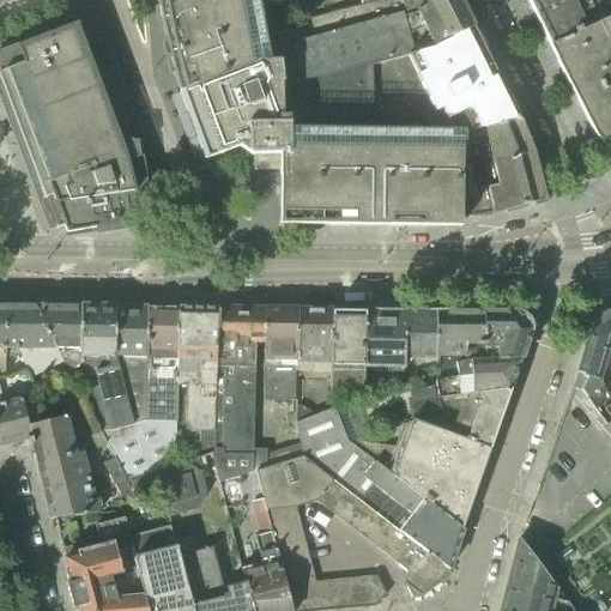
[(158,0),(163,22),(171,55),(181,89),(182,90),(264,59),(270,59),(266,35),(273,34),(266,0),(158,0)]
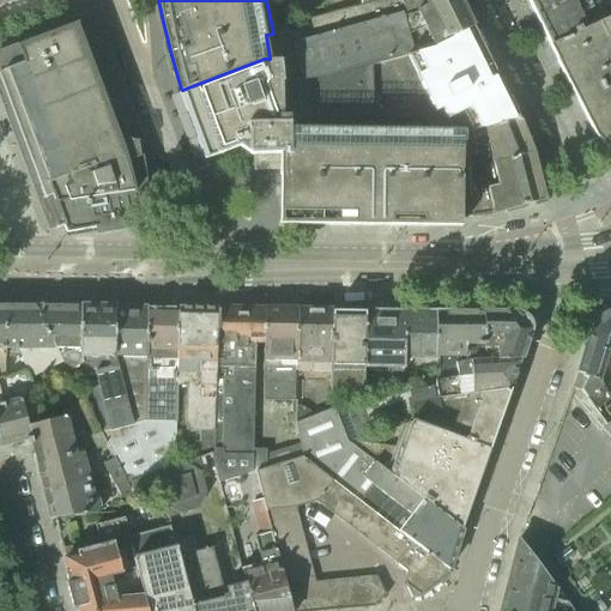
[(298,77),(301,77),(321,74),(348,68),(421,49),(435,44),(476,24),(463,0),(435,0),(406,13),(405,10),(310,36),(306,23),(278,29),(280,46),(282,59),(284,77),(298,77)]
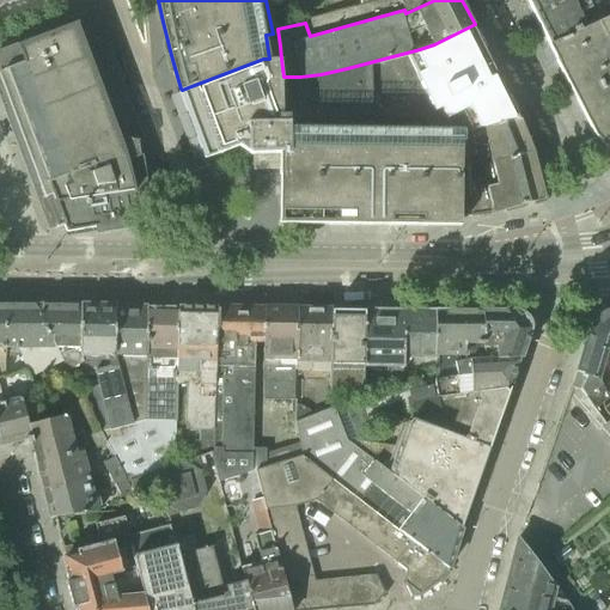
[(368,0),(363,2),(304,19),(305,23),(310,36),(404,10),(406,13),(434,0),(368,0)]
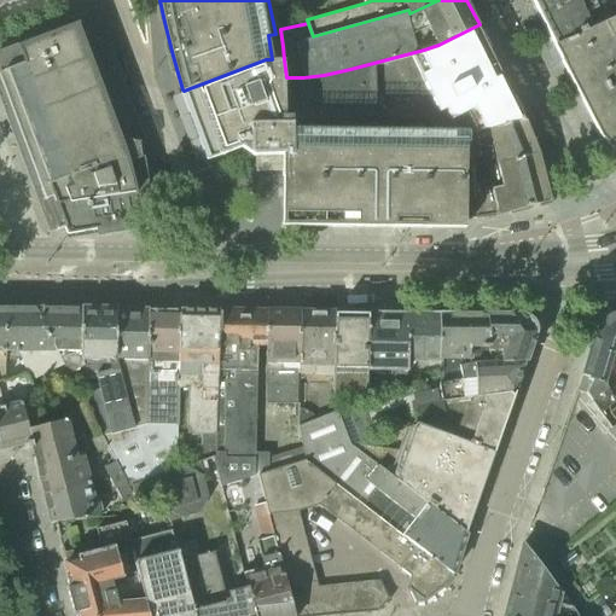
[(534,0),(542,16),(573,0),(534,0)]
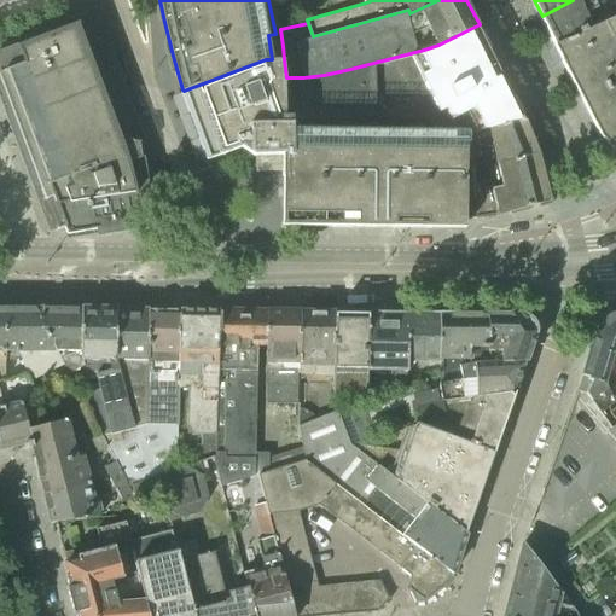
[(573,0),(542,16),(557,45),(600,27),(615,18),(615,0),(573,0)]
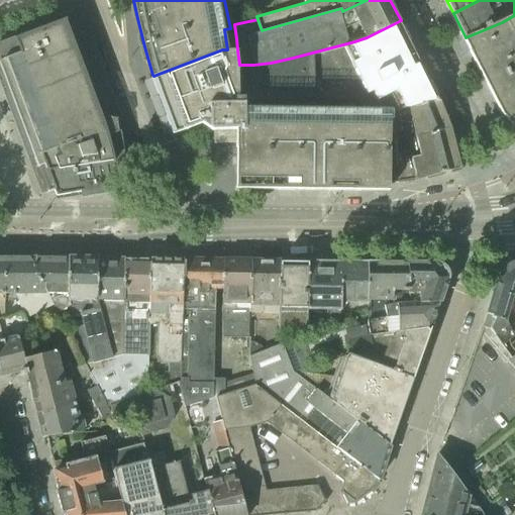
[(0,42),(0,56),(35,155),(77,139),(86,155),(121,150),(125,149),(124,141),(119,142),(117,124),(120,124),(112,103),(107,105),(100,86),(105,84),(79,13),(72,16),(74,21),(55,28),(53,23),(0,42)]
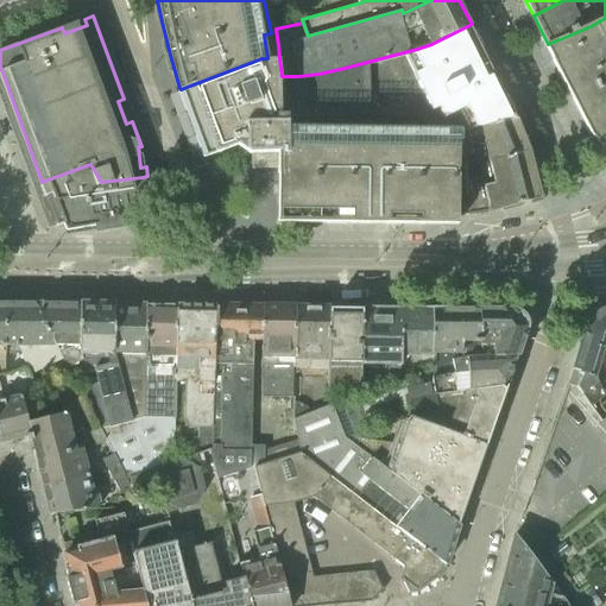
[(605,18),(591,26),(548,44),(592,132),(605,147),(605,18)]
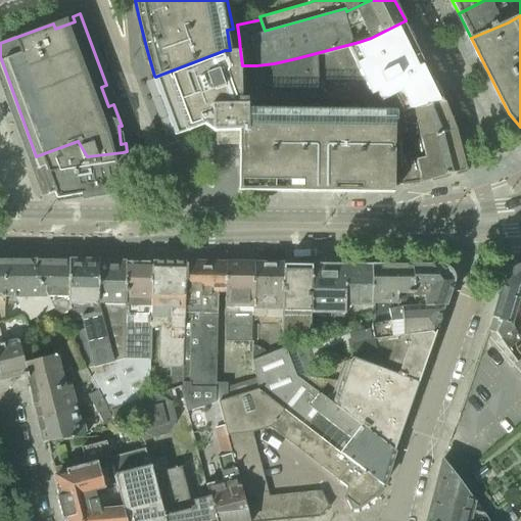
[(367,106),(375,106),(393,98),(400,112),(444,103),(423,55),(416,42),(406,20),(371,38),(359,42),(296,58),(274,63),(256,65),(257,99),(364,100),(367,106)]
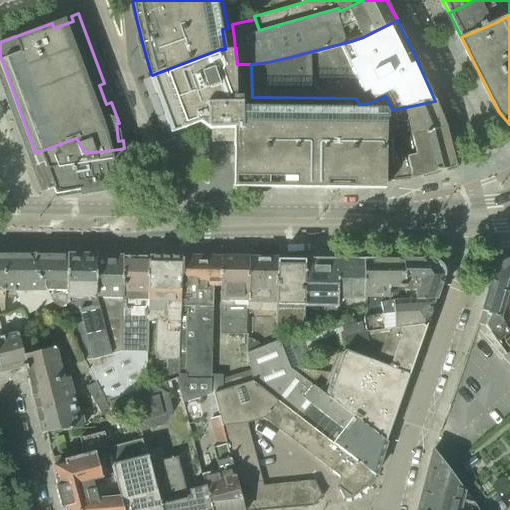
[(220,49),(152,75),(164,106),(166,111),(173,129),(201,119),(211,125),(213,125),(213,133),(231,133),(231,132),(235,132),(235,104),(249,104),(249,97),(252,97),(251,64),(249,64),(237,64),(235,49),(225,49),(220,49)]
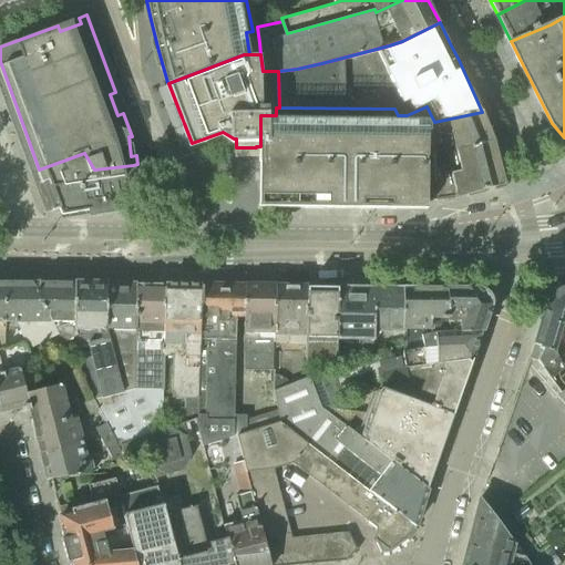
[(434,122),(435,151),(448,147),(450,158),(461,156),(459,151),(494,140),(482,112),(434,122)]
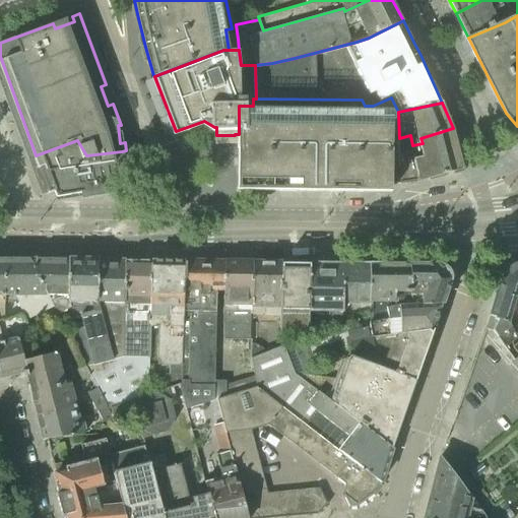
[(365,106),(253,106),(239,106),(239,134),(239,187),(392,188),(393,107),(373,106),(365,106)]
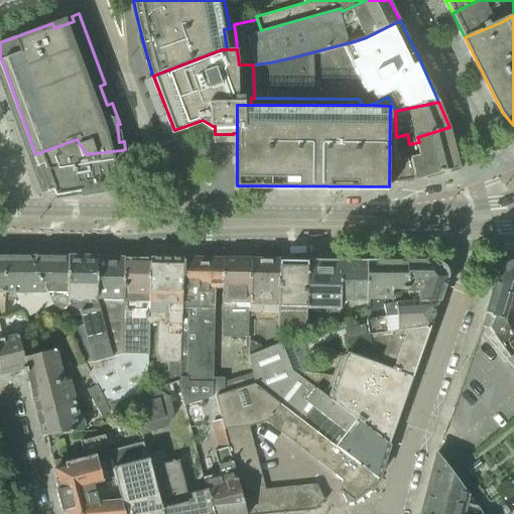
[(407,134),(396,137),(397,162),(398,180),(416,178),(460,166),(450,127),(417,137),(419,142),(409,144),(407,134)]
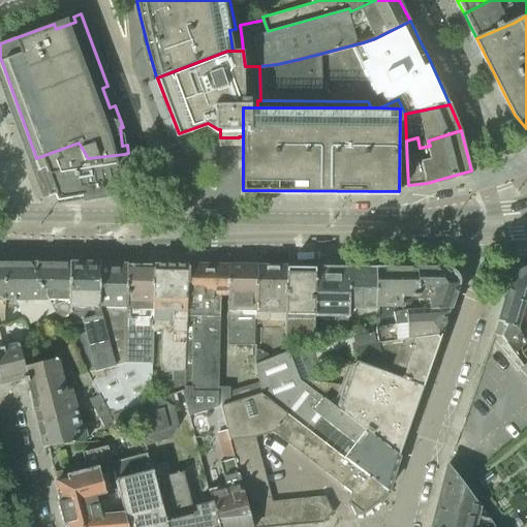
[(125,160),(124,154),(88,158),(79,143),(36,158),(38,165),(40,165),(51,193),(54,191),(56,197),(99,192),(99,190),(111,189),(111,185),(133,182),(129,159),(125,160)]
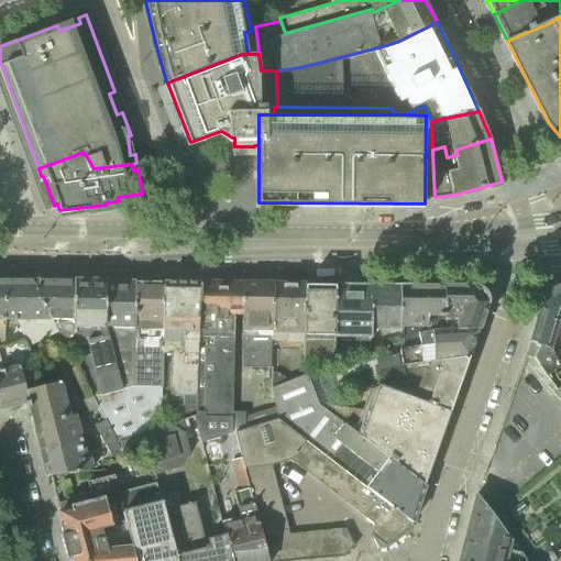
[(0,342),(7,342),(8,326),(22,327),(18,318),(7,318),(8,279),(0,278),(0,342)]
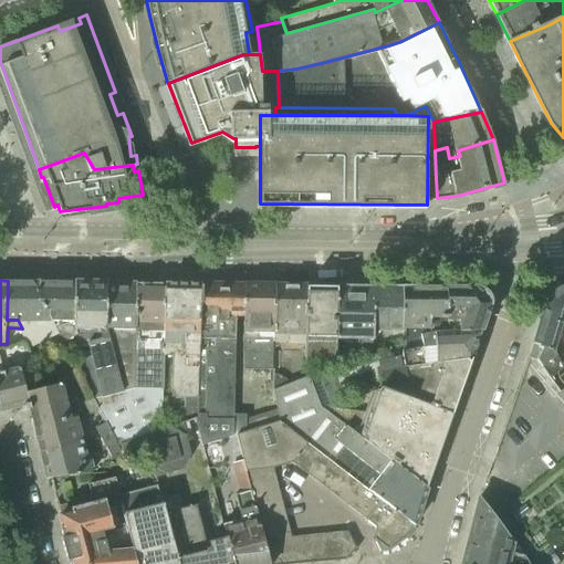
[(60,332),(33,281),(8,281),(7,320),(18,320),(22,329),(30,346),(60,332)]
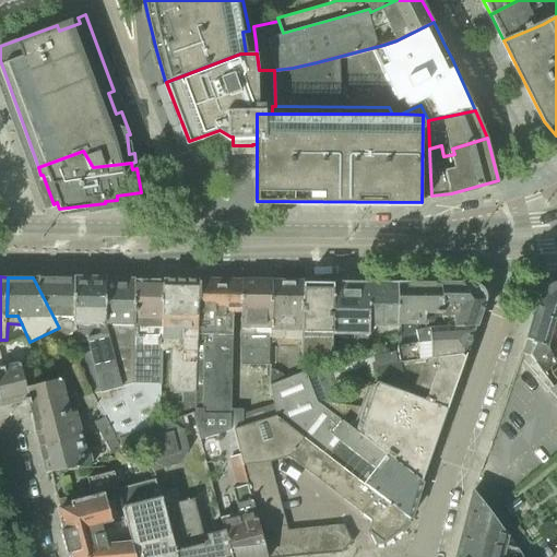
[(75,321),(76,277),(33,277),(59,328),(63,336),(80,330),(75,321)]
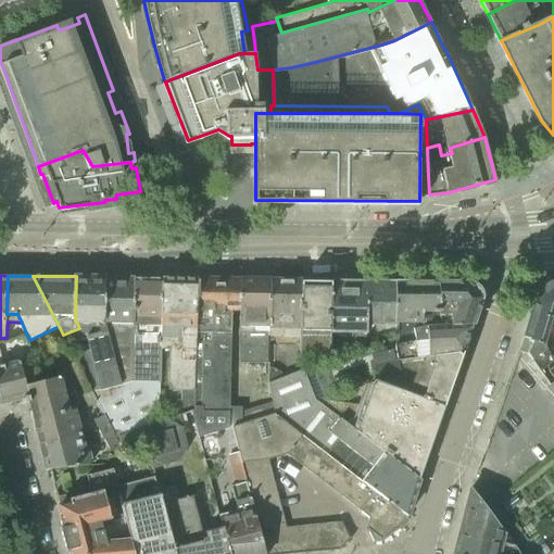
[(104,318),(106,277),(76,276),(75,319),(79,328),(82,340),(88,339),(101,389),(122,382),(104,318)]
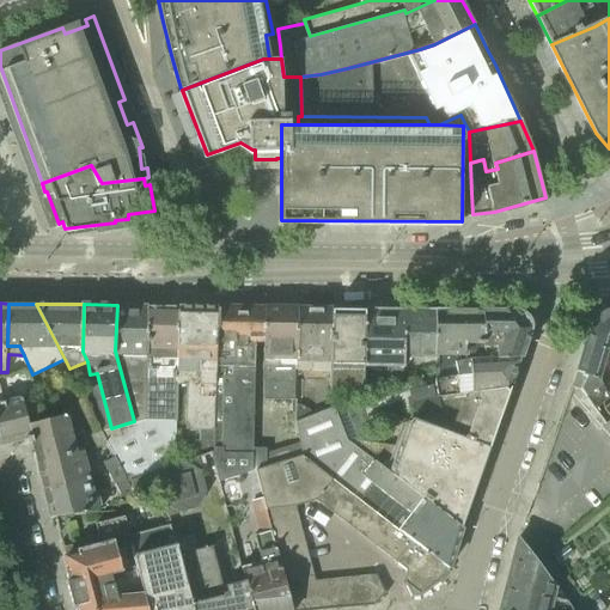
[(150,305),(117,305),(115,351),(134,421),(147,418),(147,349),(148,323),(150,305)]
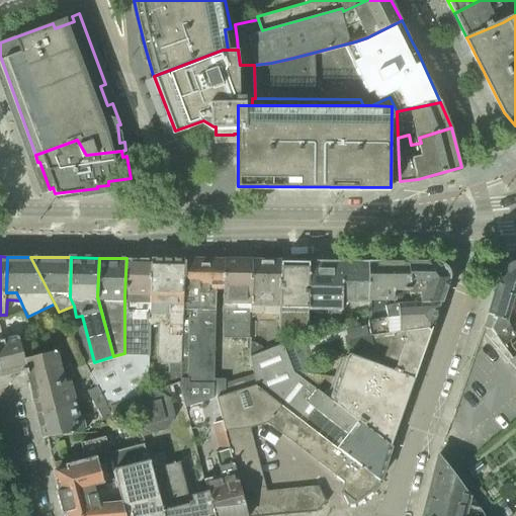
[(153,285),(153,259),(126,258),(125,273),(124,295),(124,353),(150,354),(151,324),(153,285)]
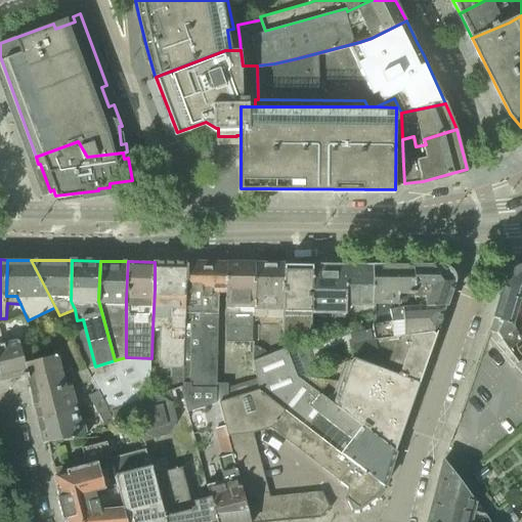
[(169,376),(169,388),(182,386),(182,385),(184,385),(184,362),(186,263),(155,262),(155,289),(153,328),(162,328),(161,366),(172,366),(172,377),(169,376)]
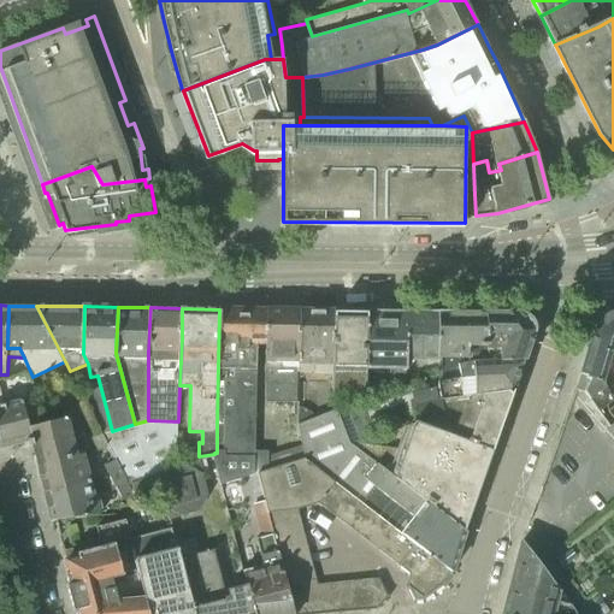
[(259,342),(269,342),(269,310),(219,310),(217,453),(214,453),(214,454),(223,483),(260,472),(270,468),(270,450),(255,449),(259,342)]
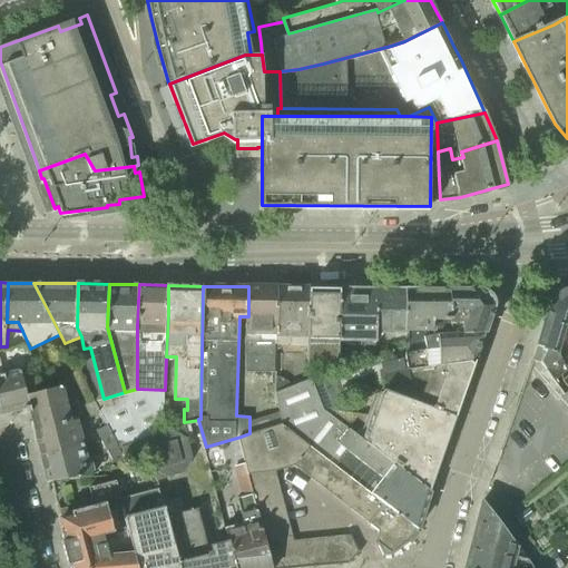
[(278,351),(278,321),(280,286),(248,286),(248,316),(248,370),(278,370),(278,351)]
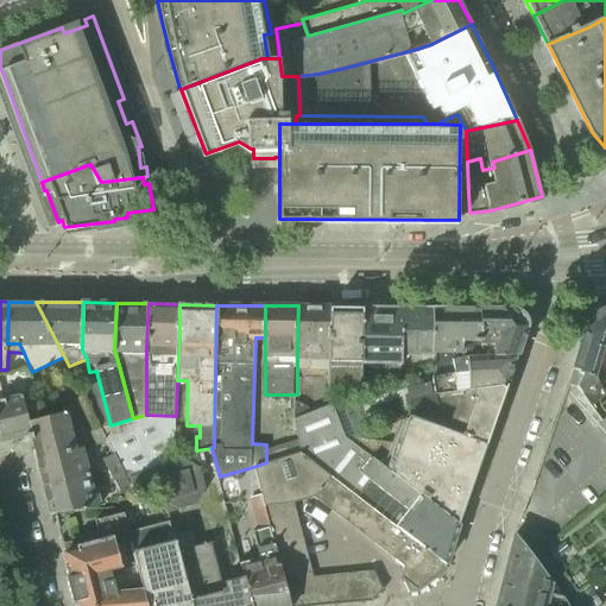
[(298,305),(297,342),(297,374),(329,374),(332,307),(298,305)]
